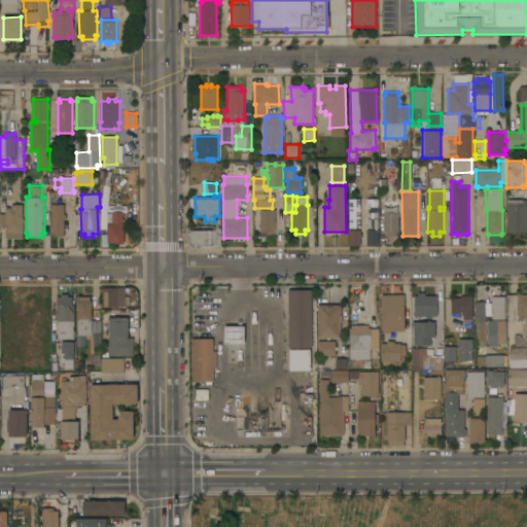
[(399,232),(383,232),(383,212),(383,200),(387,200),(387,198),(393,198),(393,200),(398,200),(398,212),(399,232)]
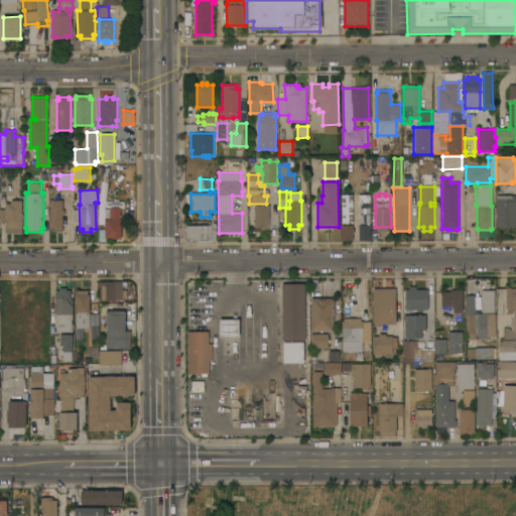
[(353,223),(342,224),(342,195),(353,195),(353,223)]
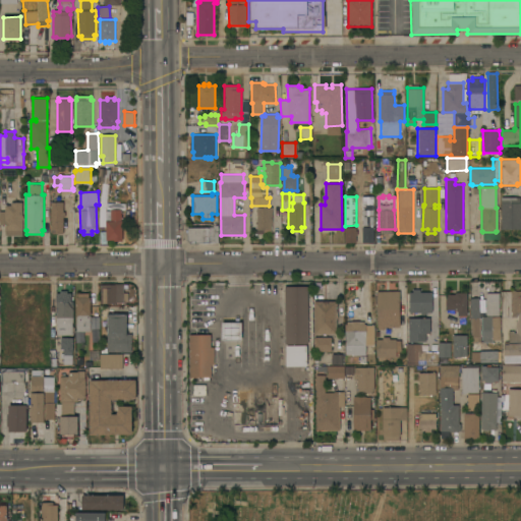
[(374,226),(362,226),(362,224),(362,220),(362,196),(373,196),(374,226)]
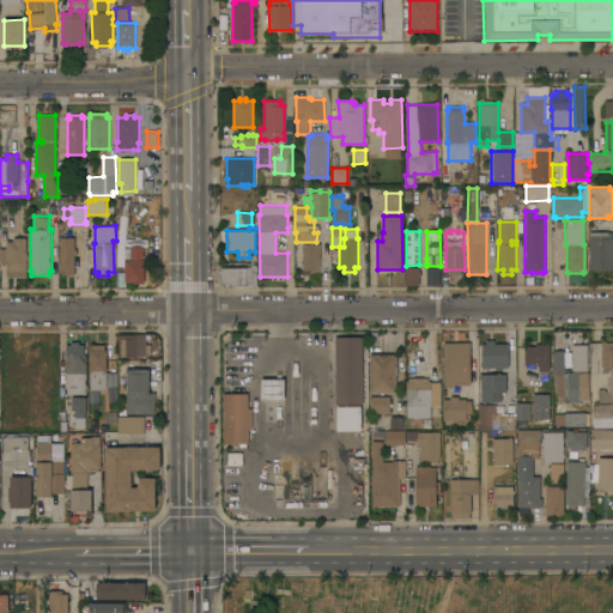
[(612,269),(590,269),(590,232),(612,232),(612,269)]
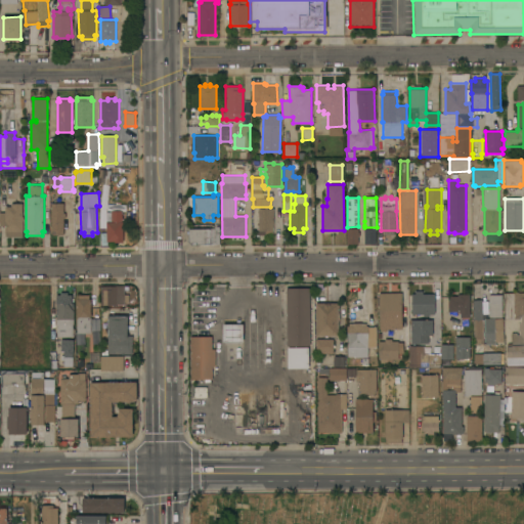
[(22,216),(23,216),(23,221),(23,236),(5,236),(5,226),(0,226),(0,212),(4,212),(4,206),(10,206),(10,203),(22,203),(22,216)]
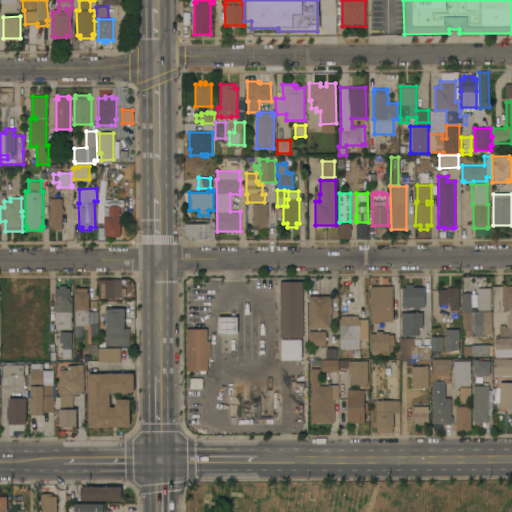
[(62,208),(64,208),(64,213),(62,213),(62,229),(51,229),(51,226),(50,226),(50,198),(62,198),(62,208)]
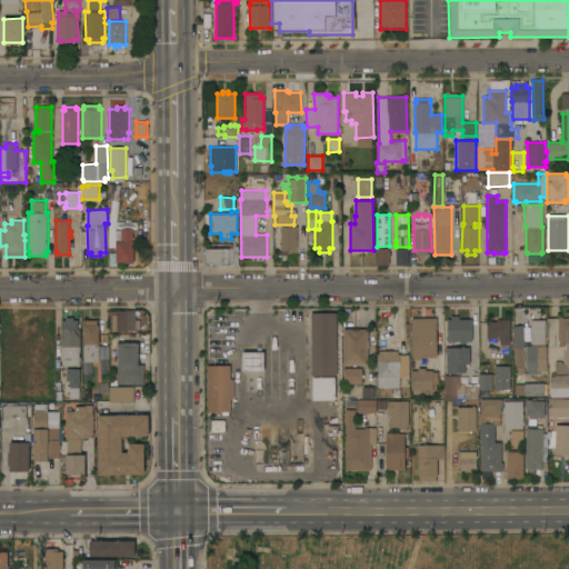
[(298,227),(297,252),(280,251),(281,226),(298,227)]
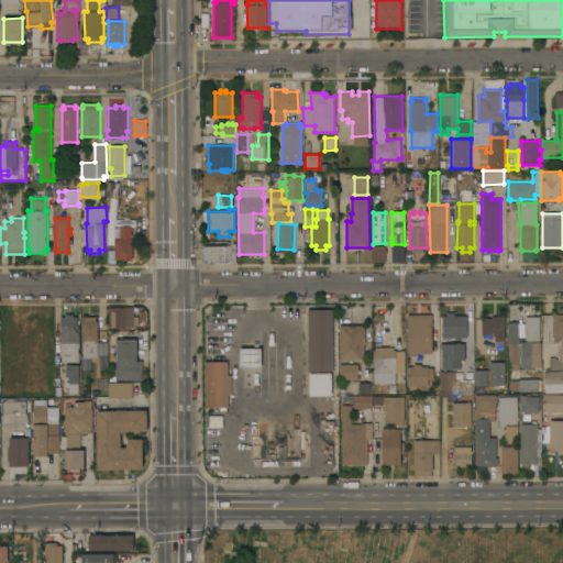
[(114,239),(120,239),(119,227),(132,227),(132,239),(133,261),(123,261),(123,258),(114,260),(114,239)]
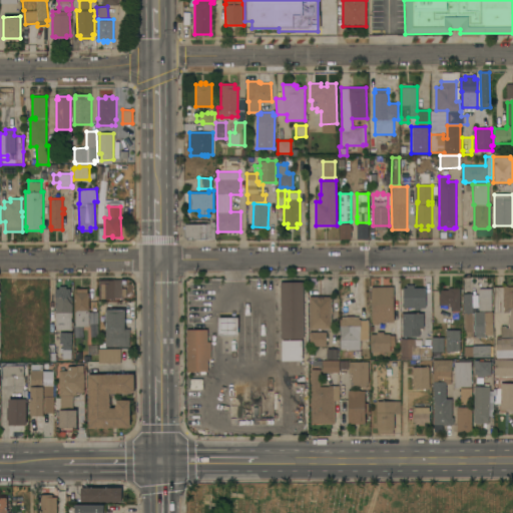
[(184,236),(184,228),(185,228),(185,223),(206,223),(210,223),(210,221),(215,221),(215,238),(196,239),(188,239),(184,236)]
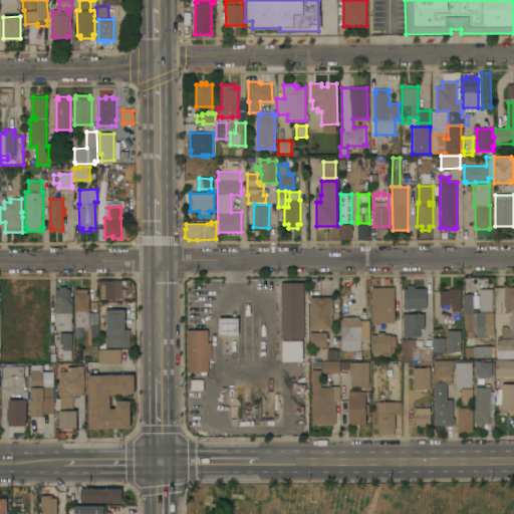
[(352,224),(352,227),(353,232),(351,232),(351,239),(340,239),(340,224),(352,224)]
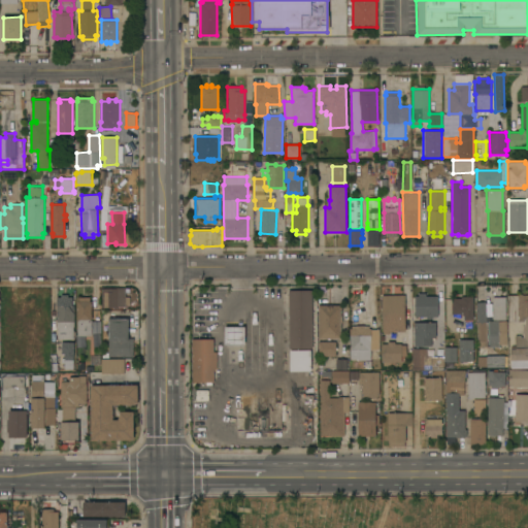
[(380,245),(367,245),(367,230),(380,230),(380,245)]
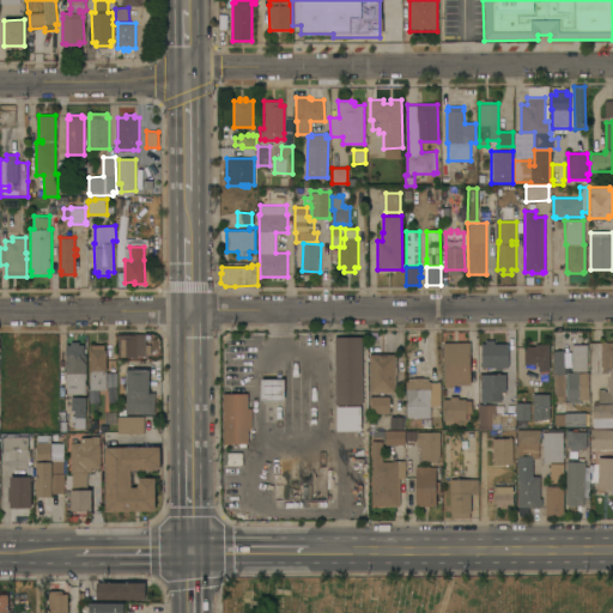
[(151,353),(146,353),(146,356),(138,356),(138,357),(120,357),(119,334),(135,334),(145,333),(146,344),(151,344),(151,353)]
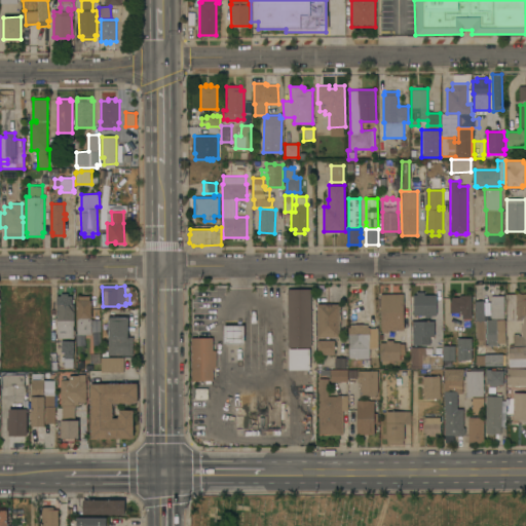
[(312,347),(288,347),(288,289),(311,289),(312,347)]
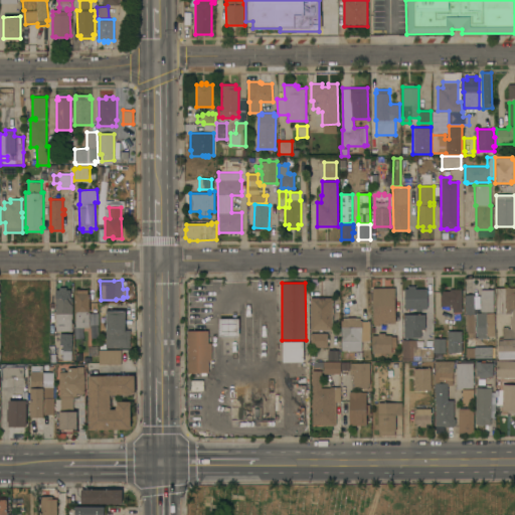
[(421,309),(421,311),(416,311),(416,309),(405,309),(404,289),(408,289),(408,286),(415,286),(415,289),(427,289),(427,309),(421,309)]
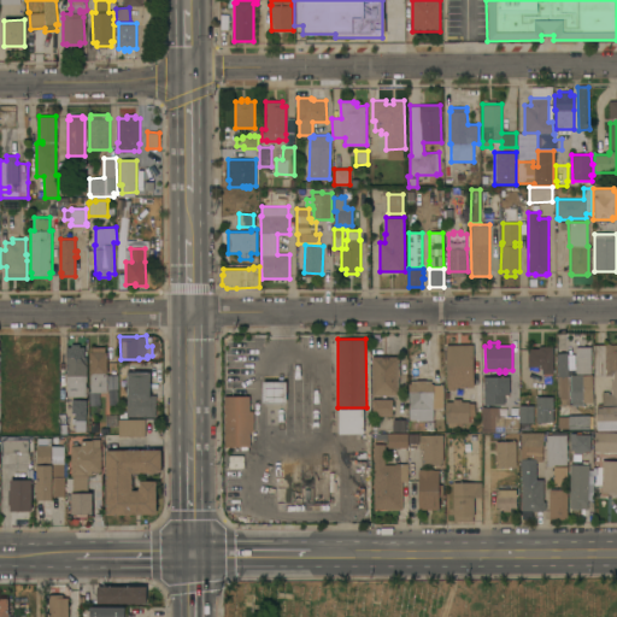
[(68,395),(68,382),(66,382),(66,347),(71,347),(71,345),(80,344),(80,347),(84,347),(84,357),(87,357),(87,382),(86,382),(86,395),(68,395)]
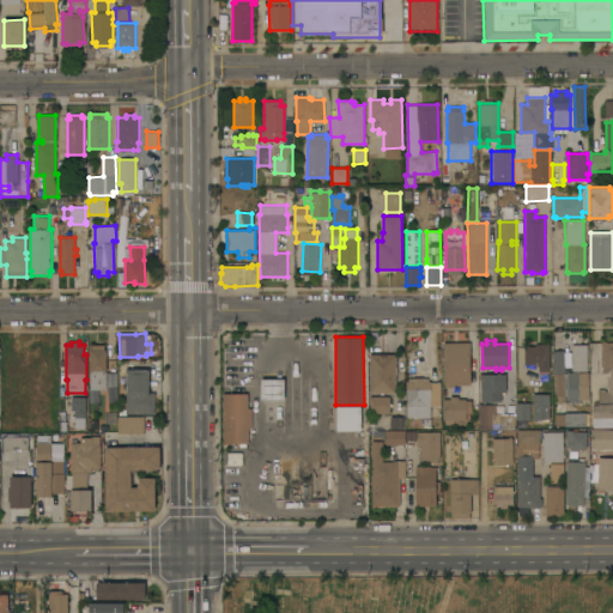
[(471,384),(453,384),(453,387),(447,387),(447,386),(444,386),(444,343),(471,341),(471,384)]
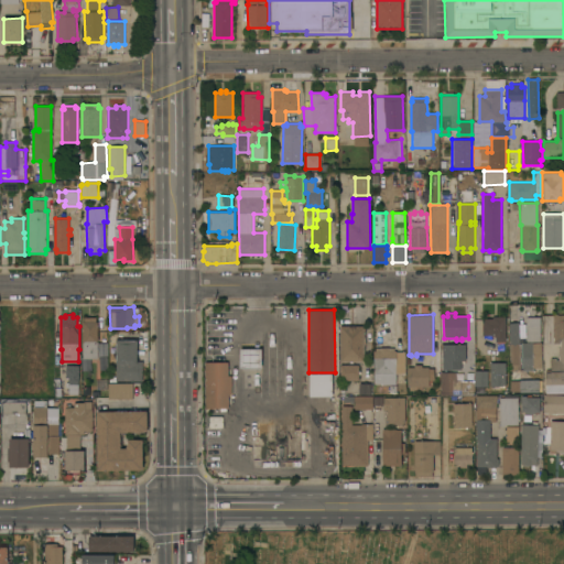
[(555,315),(555,314),(557,314),(557,315),(563,315),(563,384),(545,384),(545,372),(552,372),(552,358),(556,358),(556,360),(559,360),(559,348),(561,348),(561,343),(543,343),(542,315),(555,315)]
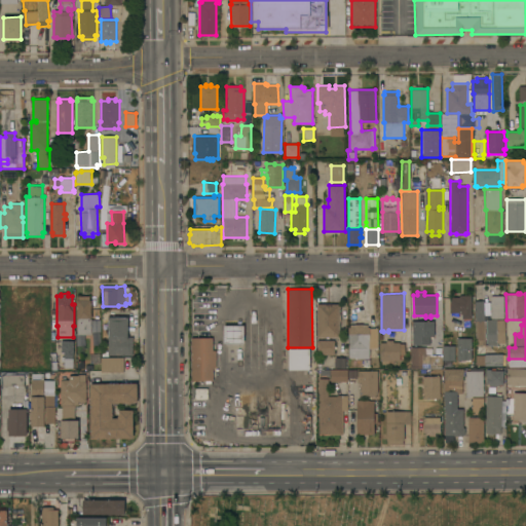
[(472,318),(462,318),(462,313),(460,313),(460,312),(450,312),(450,297),(460,297),(460,295),(472,295),(472,318)]
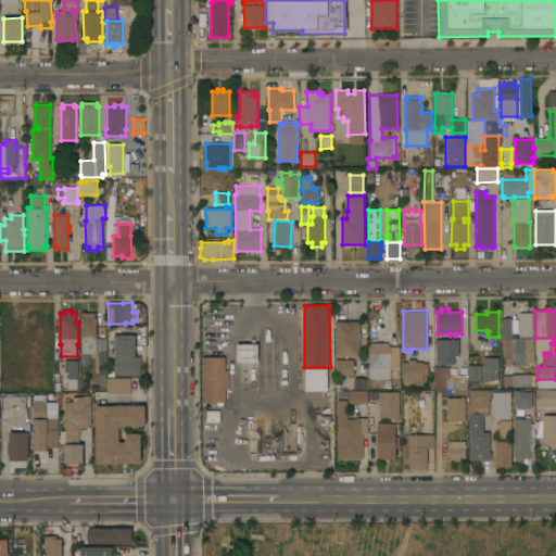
[(96,353),(81,353),(80,317),(83,317),(83,313),(95,313),(95,317),(96,317),(96,353)]
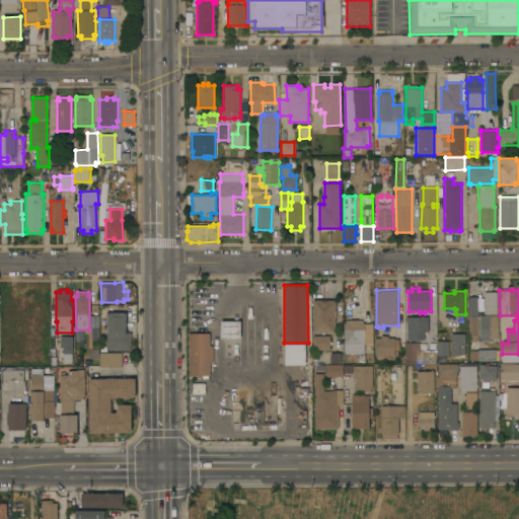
[(497,314),(484,314),(485,292),(497,292),(497,314)]
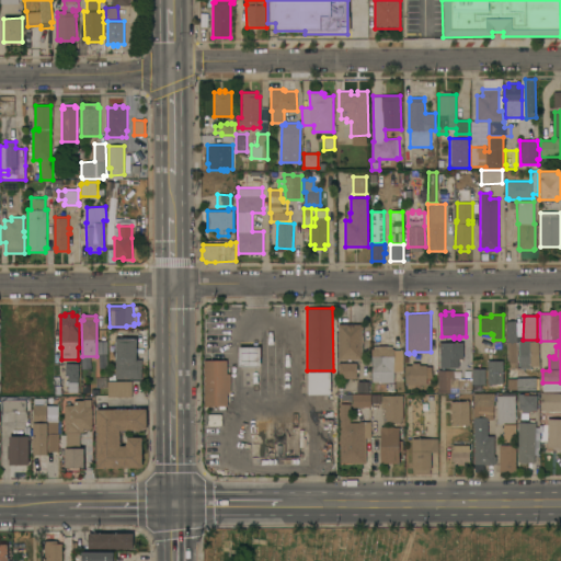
[(47,335),(53,335),(53,344),(34,344),(34,345),(26,345),(26,325),(33,325),(33,319),(47,319),(47,335)]
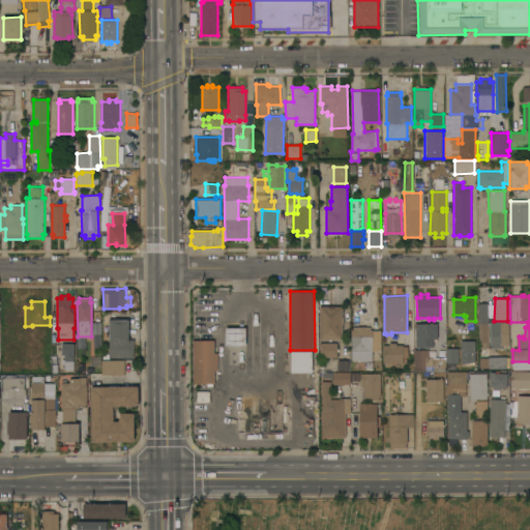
[(489,348),(479,348),(477,303),(487,303),(489,348)]
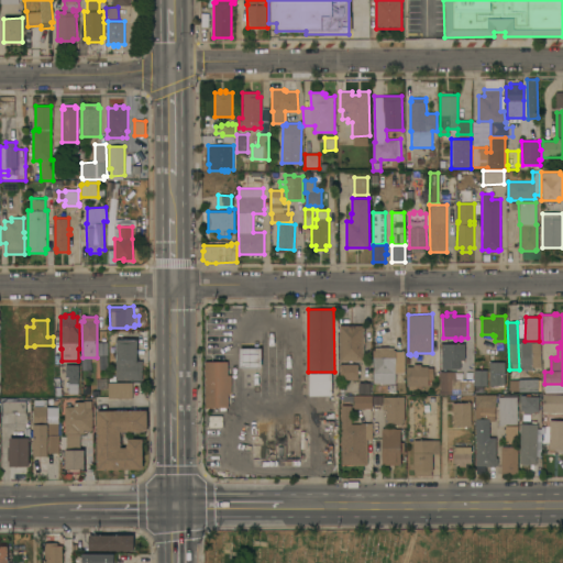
[(365,361),(340,361),(340,326),(364,326),(365,361)]
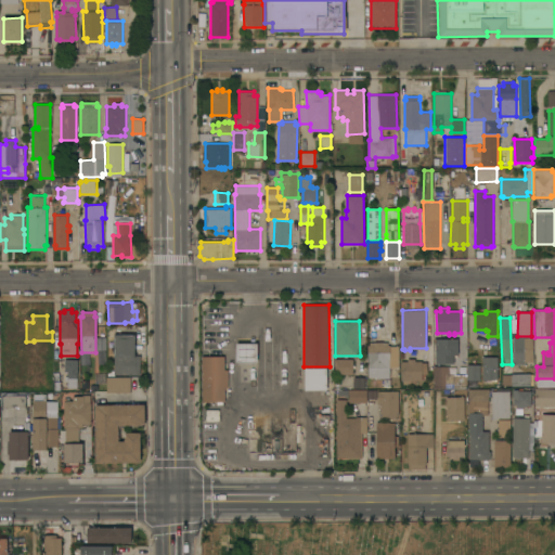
[(18,341),(5,341),(5,324),(18,324),(18,341)]
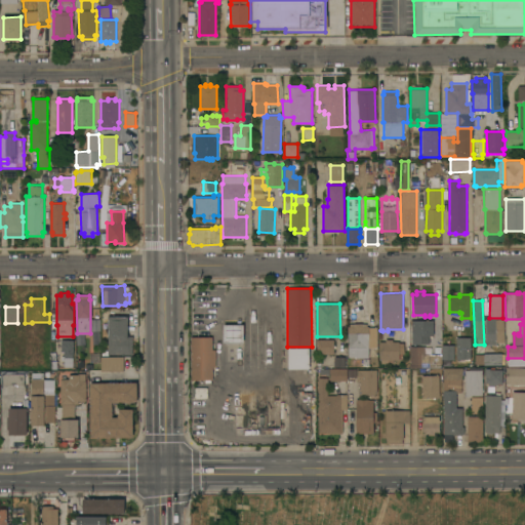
[(128,336),(133,336),(132,355),(108,355),(109,316),(128,316),(128,336)]
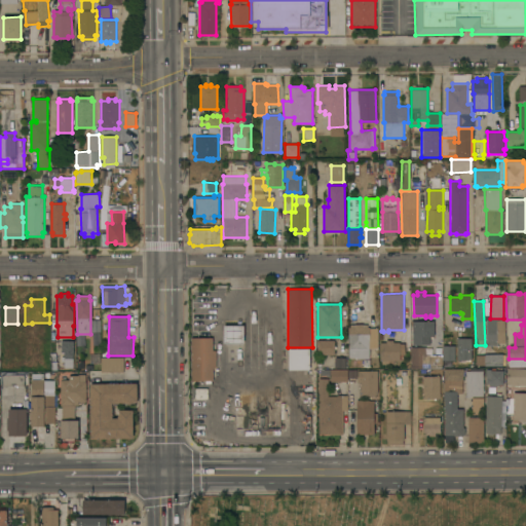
[(505,343),(497,343),(497,345),(487,345),(486,320),(504,318),(505,343)]
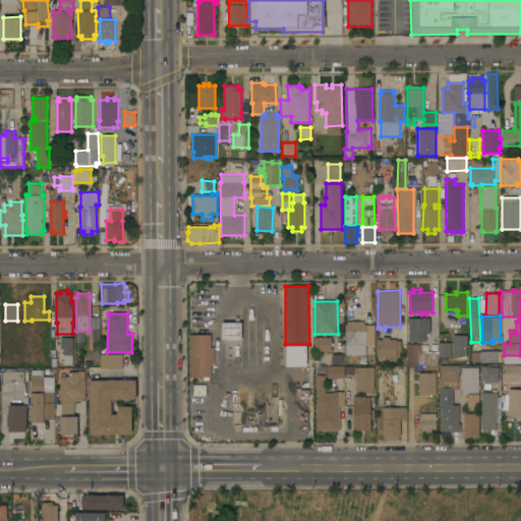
[(429,317),(429,334),(425,334),(425,341),(408,342),(408,317),(429,317)]
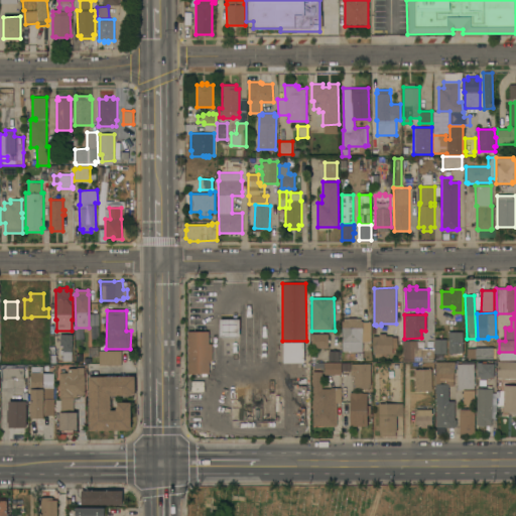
[(342,320),(344,320),(344,317),(361,317),(361,320),(363,320),(363,334),(363,352),(355,352),(355,351),(343,351),(342,320)]
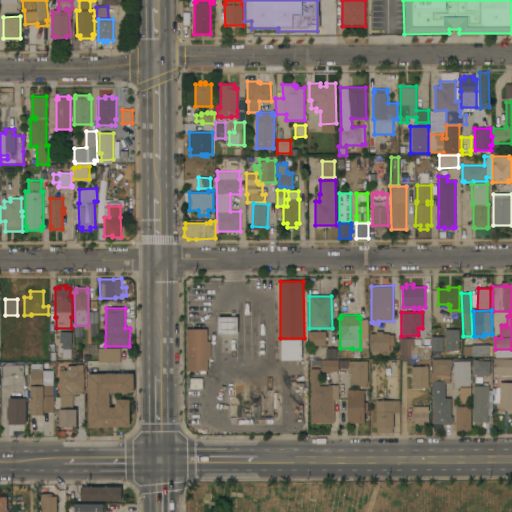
[(238,334),(218,334),(218,317),(238,316),(238,334)]
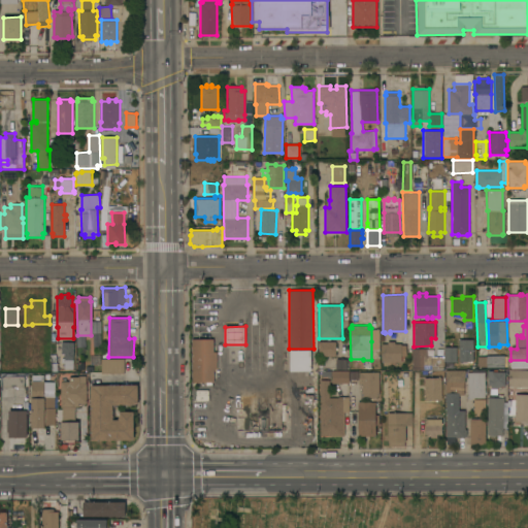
[(213,338),(213,352),(218,352),(218,369),(215,369),(215,383),(193,383),(192,338),(213,338)]
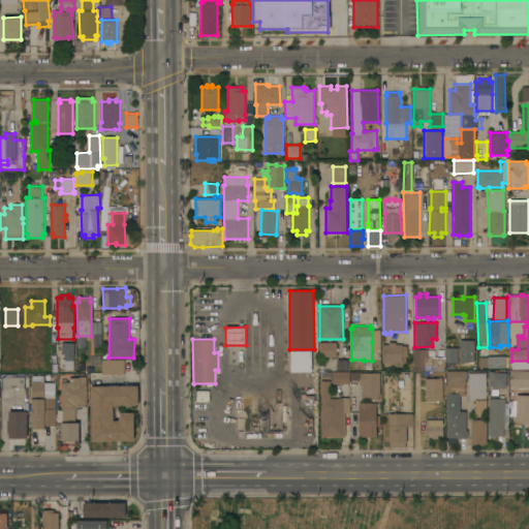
[(474,362),(460,362),(460,339),(474,339),(474,362)]
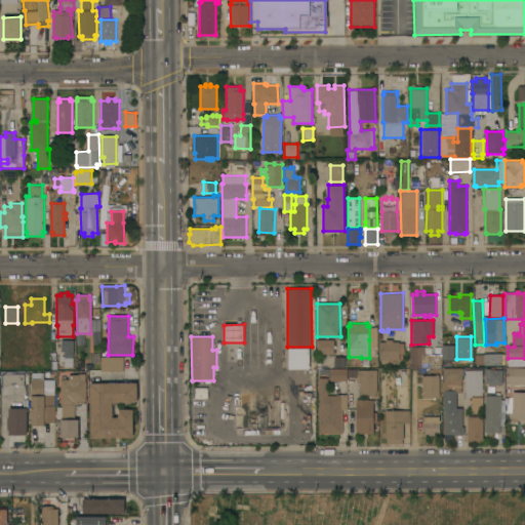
[(73,367),(64,367),(64,360),(62,360),(62,356),(64,356),(64,353),(62,353),(62,351),(61,351),(61,339),(74,340),(73,367)]
